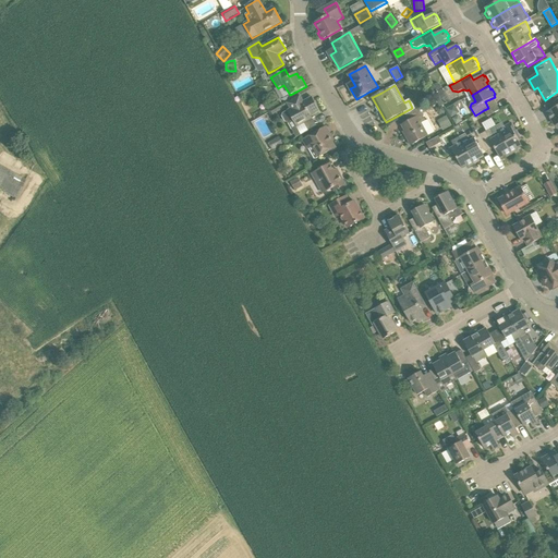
[(373,97),(381,93),(378,87),(370,92),(373,97)]
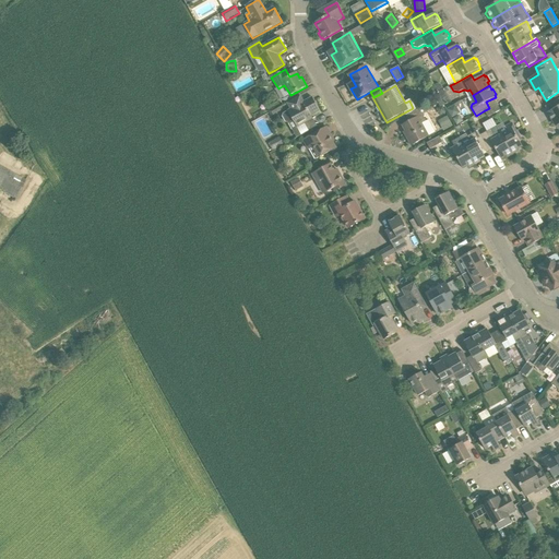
[(306,105),(300,96),(287,103),(290,109),(287,110),(288,111),(284,114),(283,117),(286,122),(288,123),(294,132),(314,121),(313,119),(311,116),(320,110),(314,100),(306,105)]
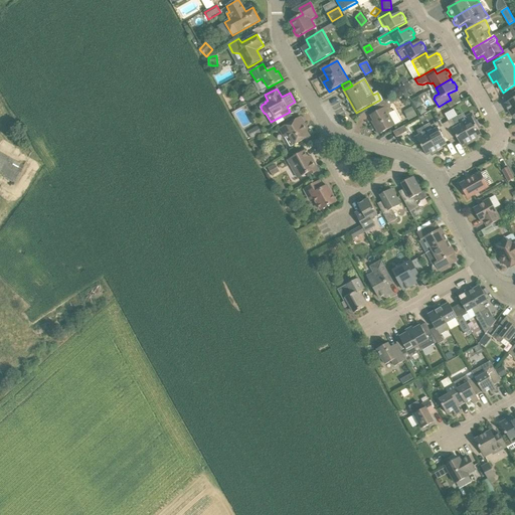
[(514,91),(509,95),(512,101),(505,105),(512,117),(514,114),(514,91)]
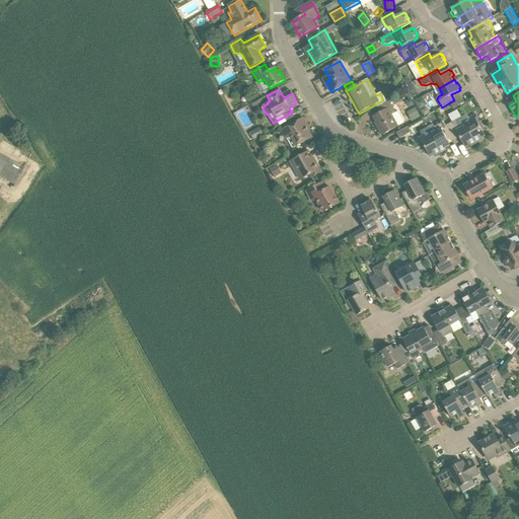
[(465,102),(462,96),(455,100),(454,100),(450,102),(453,108),(465,102)]
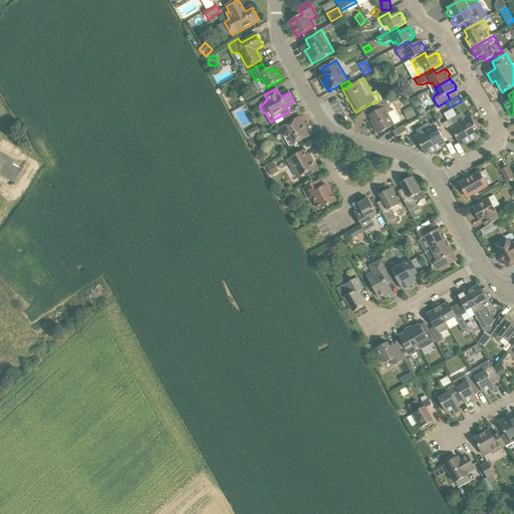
[(411,103),(408,97),(402,100),(405,106),(411,103)]
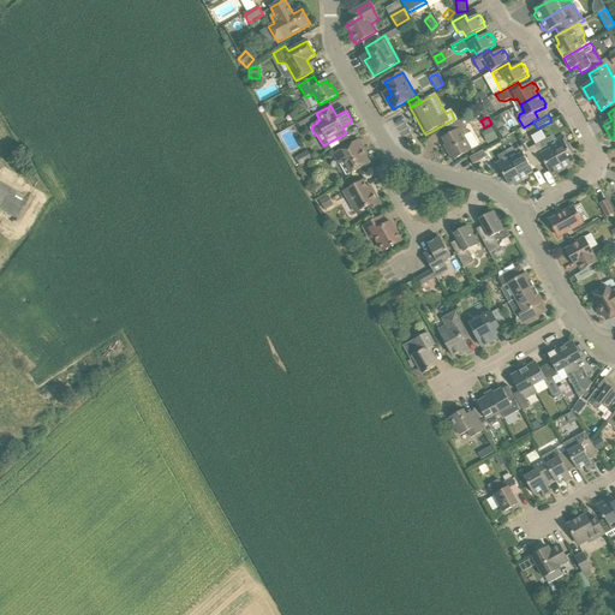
[(491,119),(496,129),(502,125),(497,117),(491,119)]
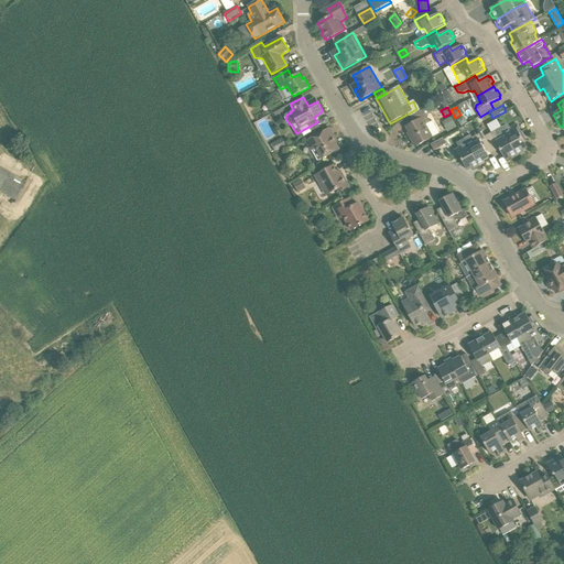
[(410,138),(415,147),(433,137),(426,125),(431,122),(423,110),(410,117),(413,122),(408,126),(413,137),(410,138)]
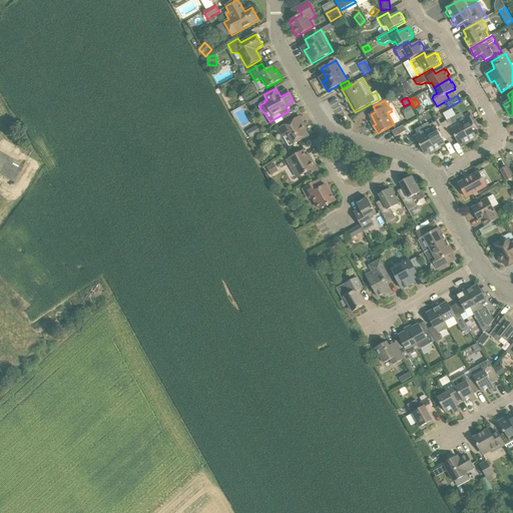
[(426,111),(422,105),(416,109),(420,115),(426,111)]
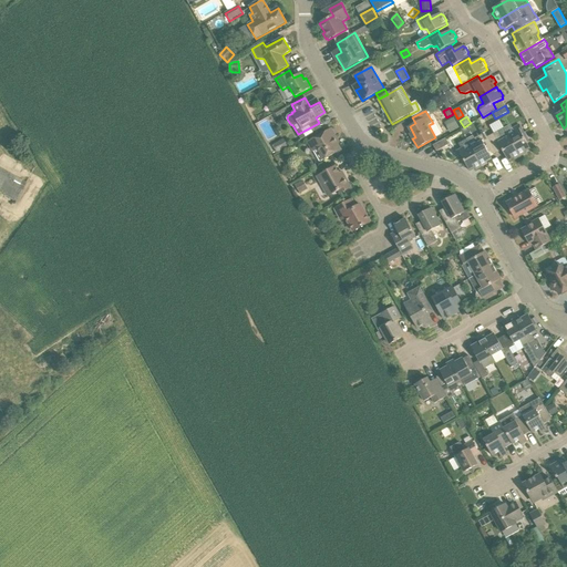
[(451,133),(460,129),(454,117),(445,123),(451,133)]
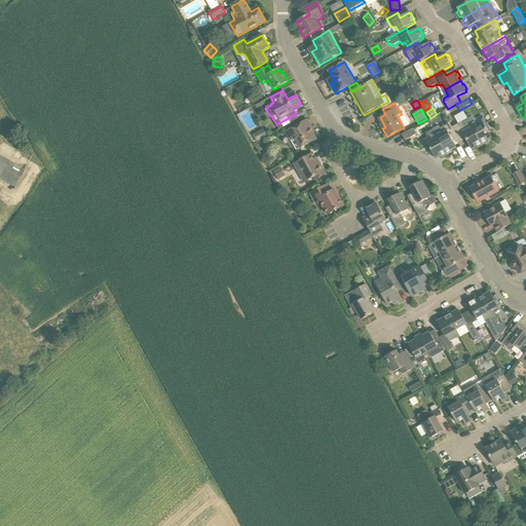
[(488,126),(482,116),(482,115),(470,122),(483,145),(488,142),(487,141),(492,138),(486,127),(488,126)]
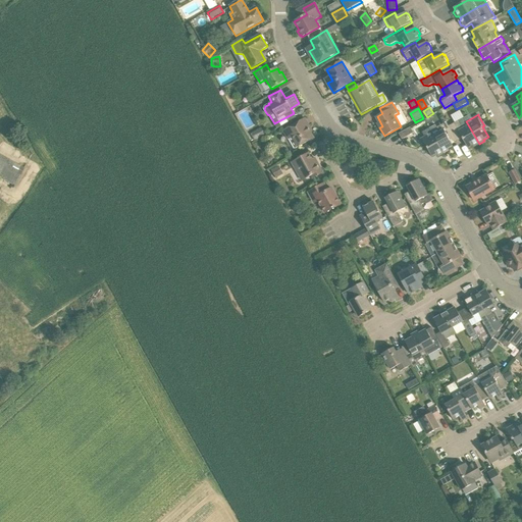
[(298,148),(305,144),(314,139),(309,128),(310,127),(305,118),(282,132),(288,140),(293,138),(298,148)]
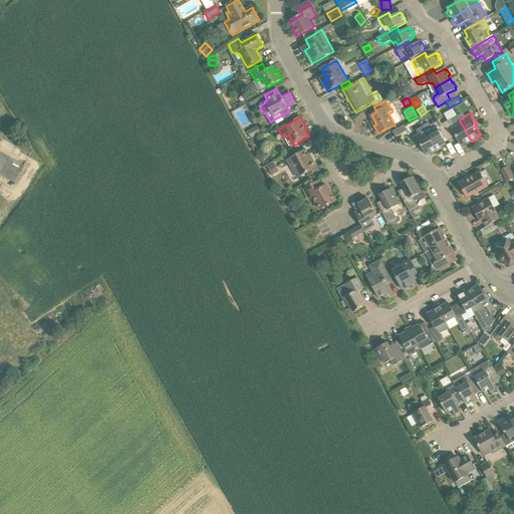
[(472,142),(459,119),(458,116),(452,119),(452,118),(442,124),(446,132),(451,140),(456,137),(461,146),(466,144),(467,145),(472,142)]
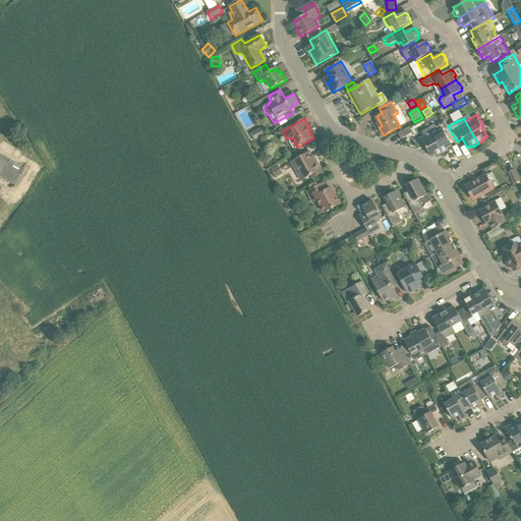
[(452,133),(448,126),(446,122),(437,127),(439,131),(432,134),(443,154),(448,151),(448,149),(452,147),(447,136),(452,133)]
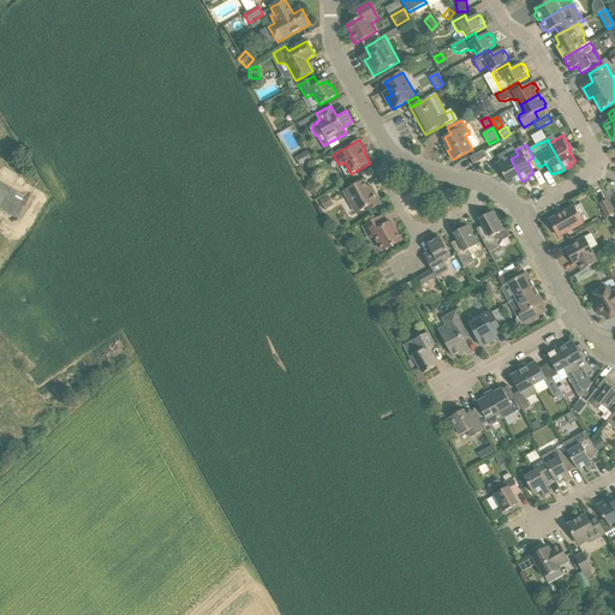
[(302,165),(312,159),(308,150),(297,156),(302,165)]
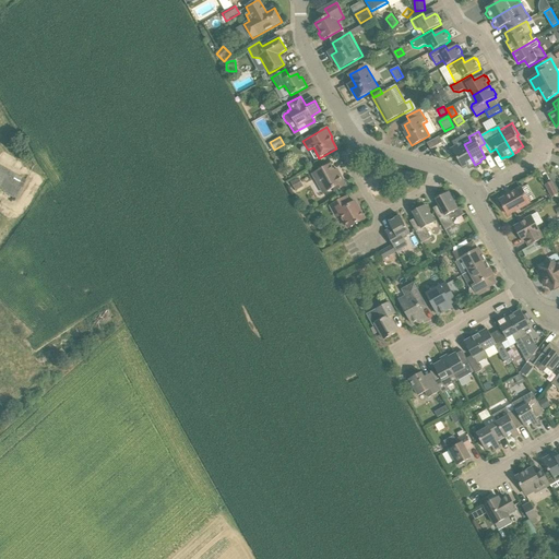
[(430,150),(440,144),(443,142),(440,137),(427,143),(430,150)]
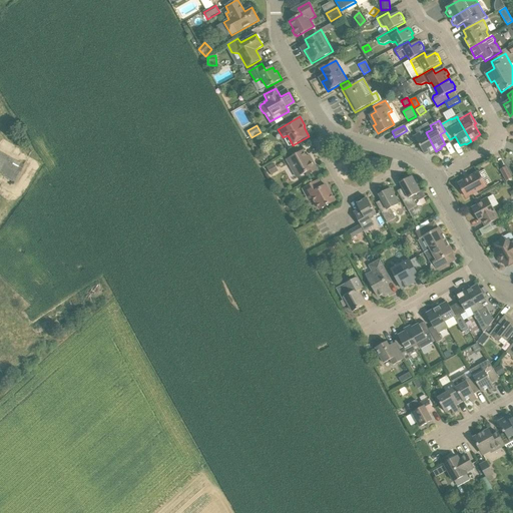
[(431,154),(436,151),(426,132),(420,135),(419,133),(413,137),(418,145),(420,144),(425,155),(430,152),(431,154)]
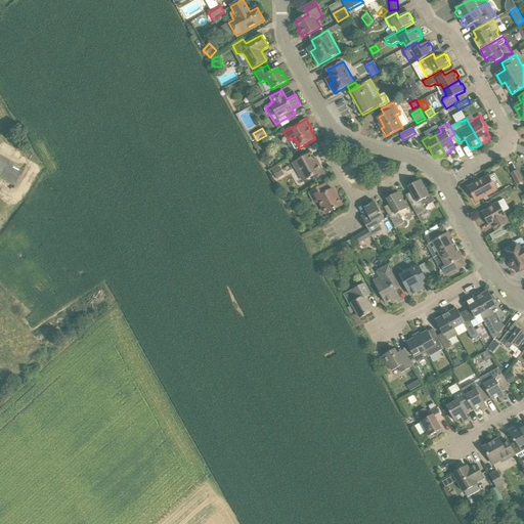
[(314,161),(313,160),(310,155),(293,164),(303,183),(313,177),(314,179),(324,174),(319,164),(316,165),(313,161),(314,161)]
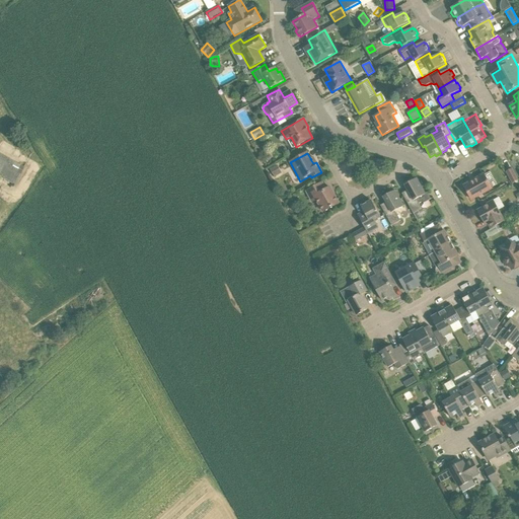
[(22,171),(0,158),(0,175),(15,186),(22,171)]
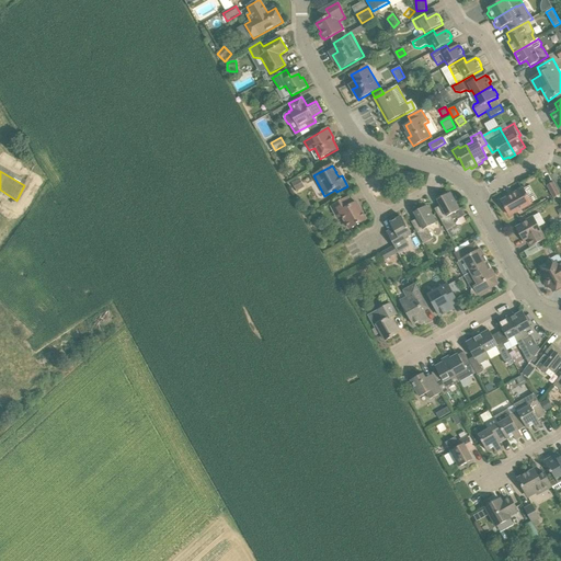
[(297,192),(300,190),(299,185),(302,184),(300,179),(292,183),(297,192)]
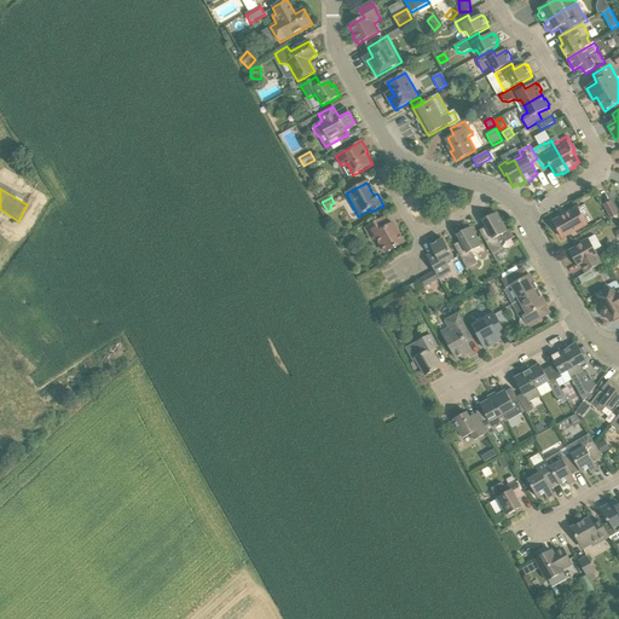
[(603,206),(612,219),(618,215),(612,201),(603,206)]
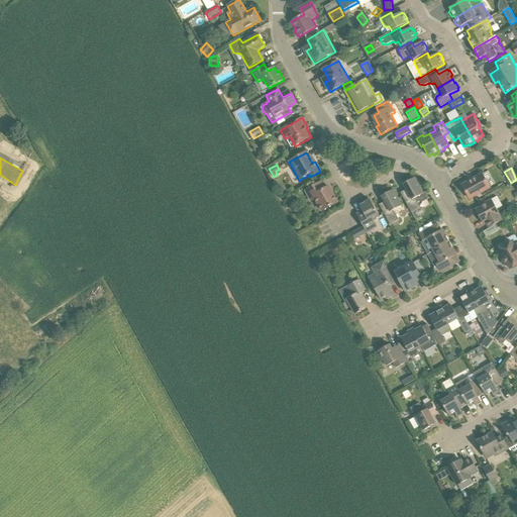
[(462,186),(470,199),(490,187),(483,174),(462,186)]
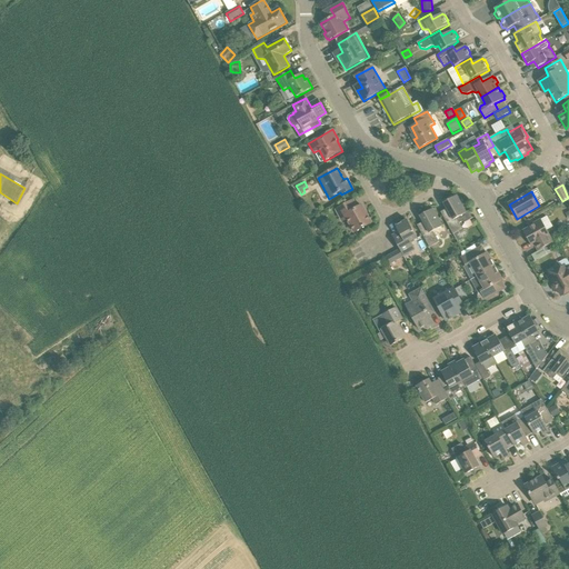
[(441,212),(453,235),(455,233),(458,231),(463,229),(460,223),(463,221),(465,222),(473,218),(469,211),(467,212),(457,196),(443,202),(447,209),(441,212)]
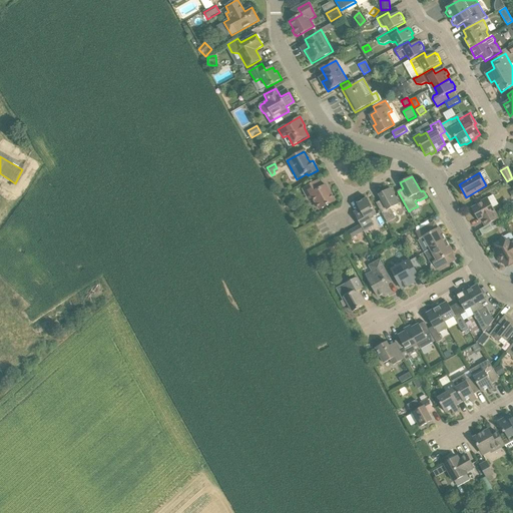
[(317,205),(318,205),(320,209),(335,200),(327,185),(323,187),(319,180),(303,190),(309,200),(314,197),(316,200),(314,200),(317,205)]
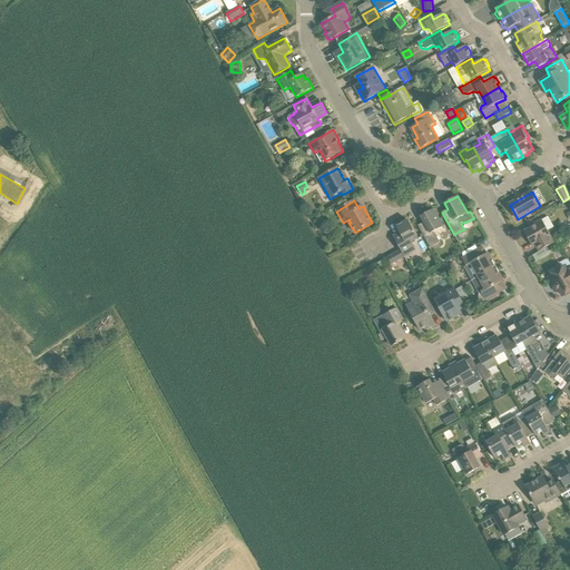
[(434,232),(444,226),(434,209),(421,216),(424,223),(419,226),(431,248),(440,243),(434,232)]
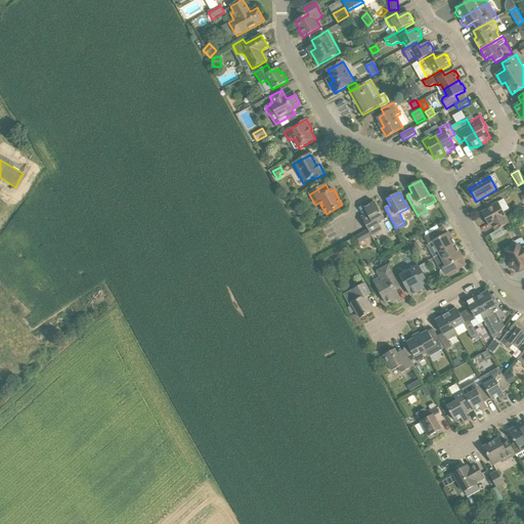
[(380,224),(386,221),(376,203),(365,209),(368,214),(361,218),(368,229),(373,236),(383,230),(380,224)]
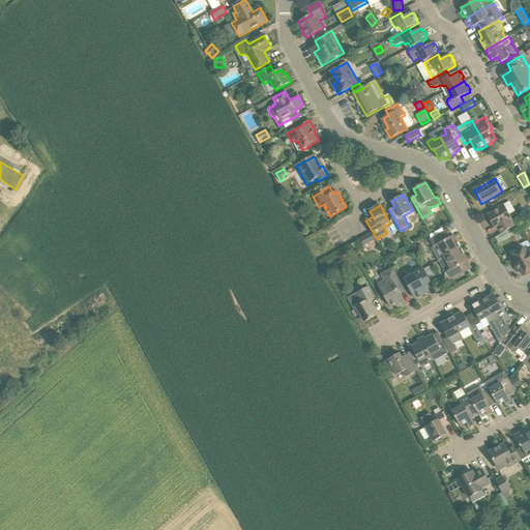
[(501,234),(517,226),(505,206),(488,215),(496,229),(498,228),(501,234)]
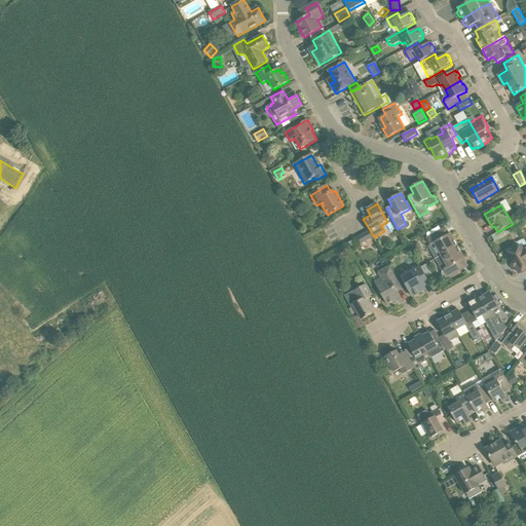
[(446,228),(441,230),(439,227),(428,232),(430,235),(426,238),(430,247),(429,247),(436,259),(458,247),(451,234),(449,234),(446,228)]
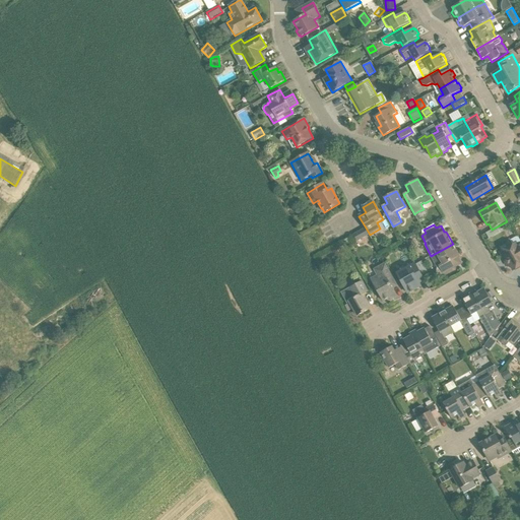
[(358,242),(370,235),(366,228),(353,235),(358,242)]
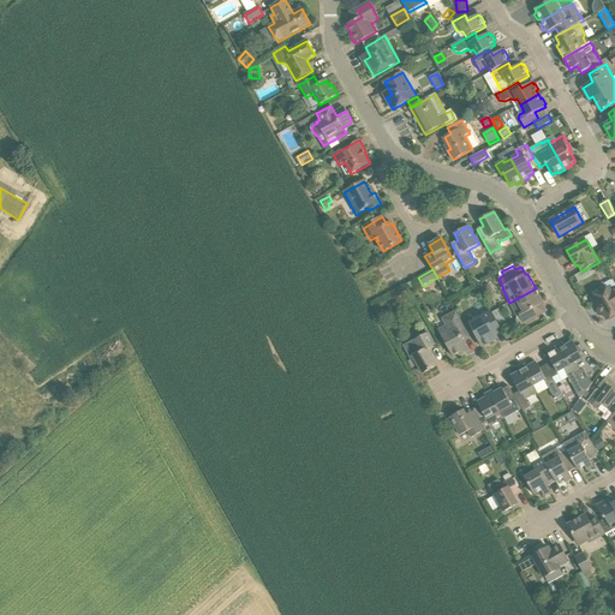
[(24,274),(16,280),(33,302),(40,296),(24,274)]
